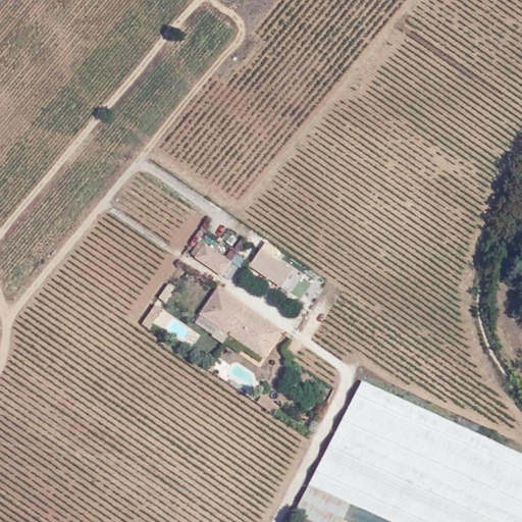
[(232,263),(208,246),(199,258),(224,276),(232,263)]
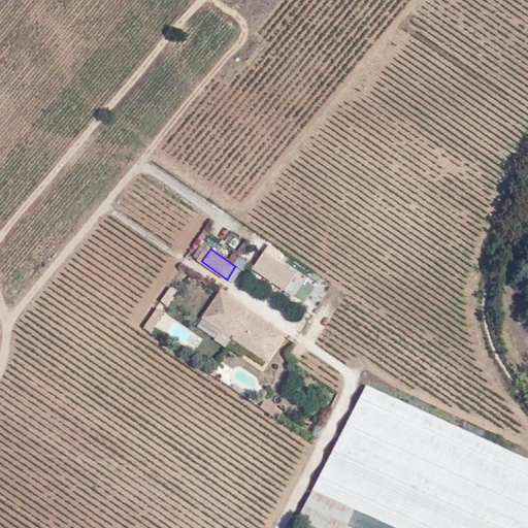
[(298,274),(266,253),(255,269),(288,291),(298,274)]
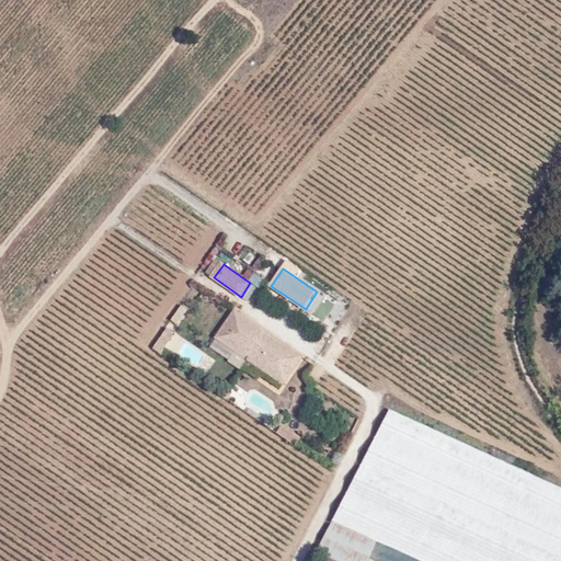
[(181,304),(170,319),(176,323),(186,308),(181,304)]
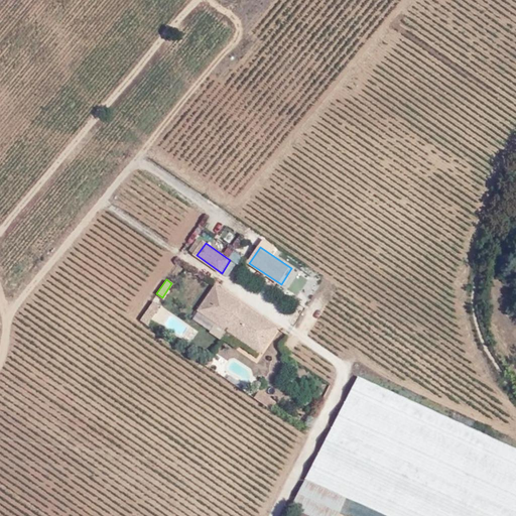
[(201,312),(229,332),(254,349),(261,338),(269,344),(279,330),(270,323),(267,328),(261,323),(264,318),(246,306),(217,287),(201,312)]
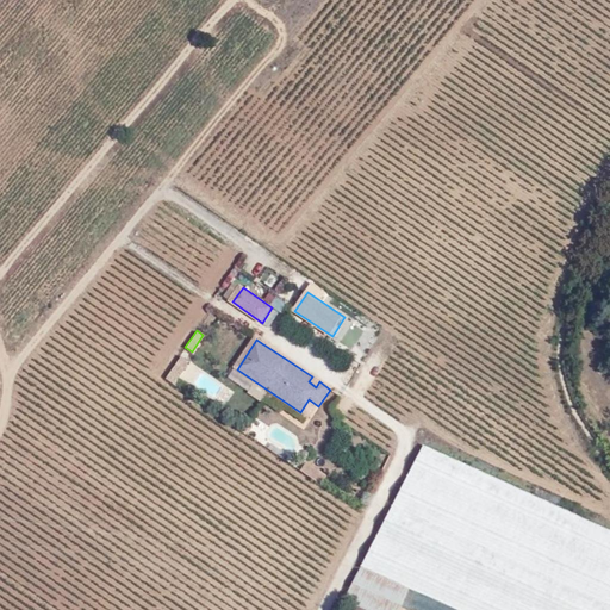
[(192,363),(184,359),(179,365),(187,371),(192,363)]
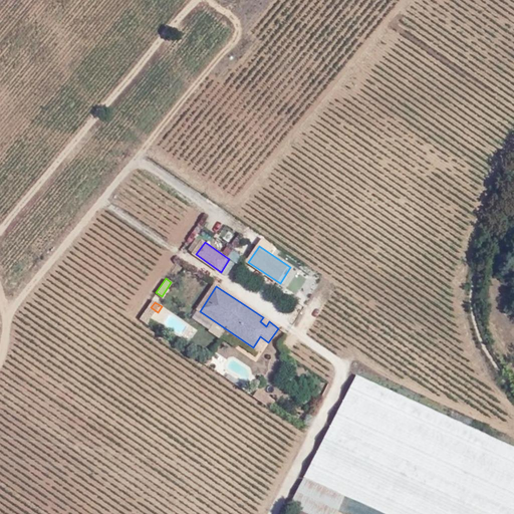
[(158,312),(151,307),(143,320),(149,325),(158,312)]
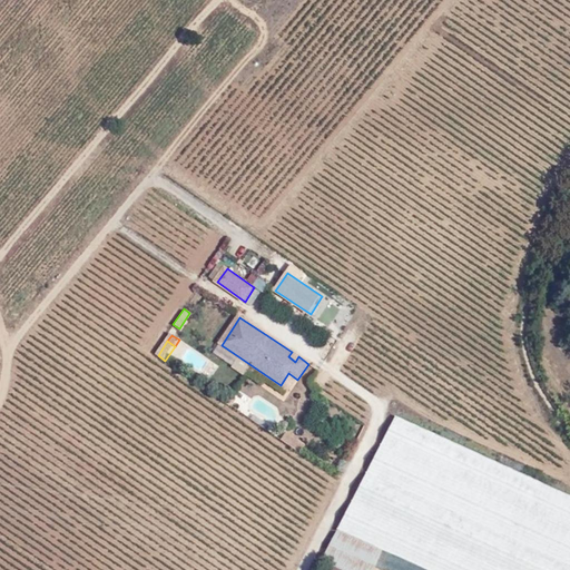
[(298,356),(292,352),(288,356),(295,362),(298,356)]
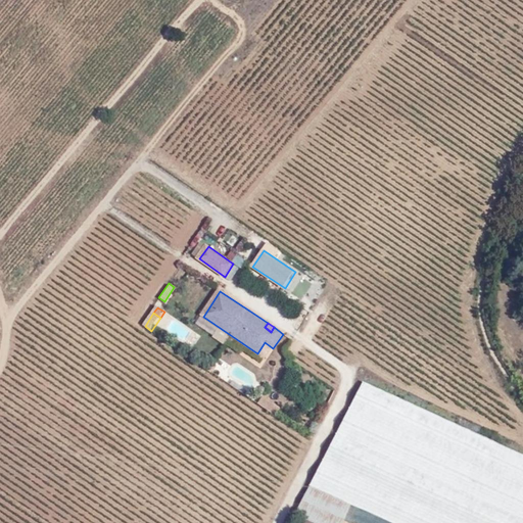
[(273,348),(265,342),(257,353),(266,359),(273,348)]
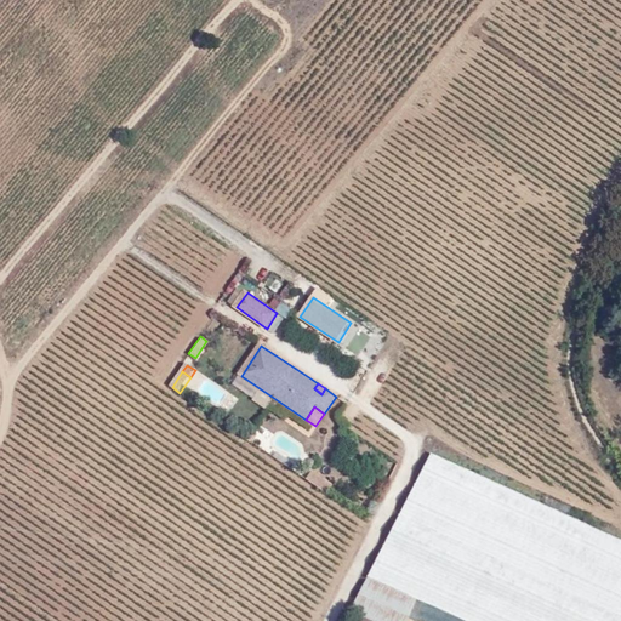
[(256,434),(251,431),(246,438),(251,442),(256,434)]
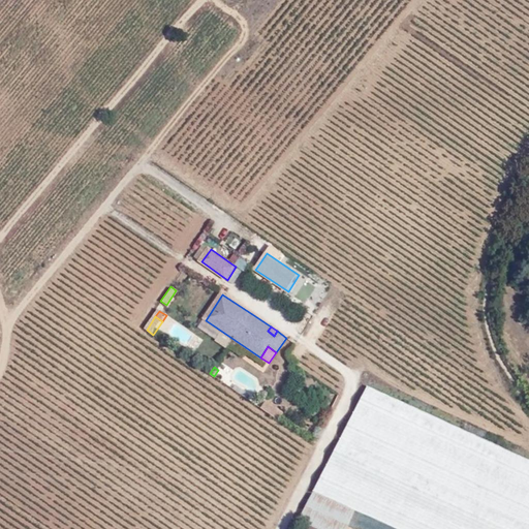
[(528,528),(528,461),(367,387),(314,492),(354,510),(355,511),(371,519),(368,524),(379,528),(528,528)]
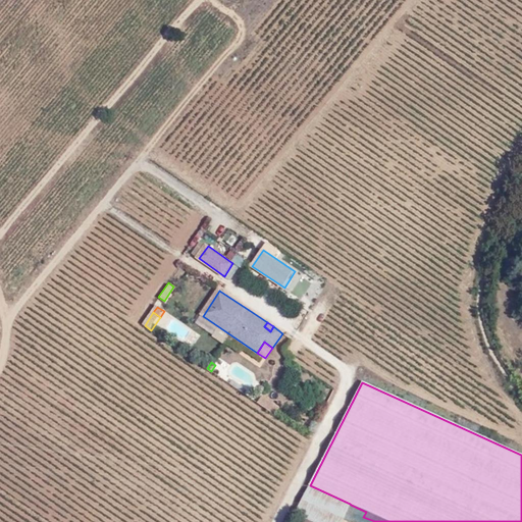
[(282,408),(265,396),(259,404),(276,416),(282,408)]
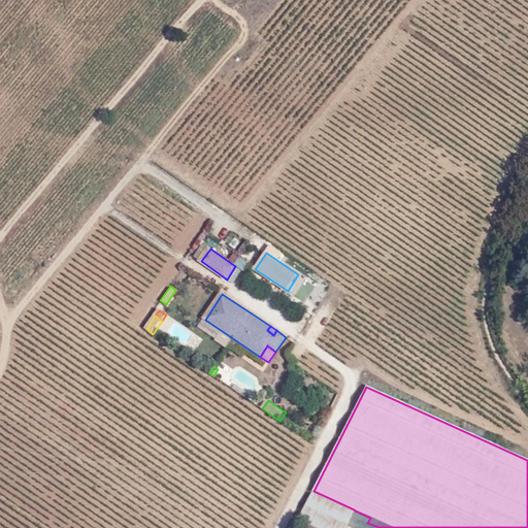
[(298,520),(317,527),(345,527),(355,510),(354,509),(314,491),(298,520)]
